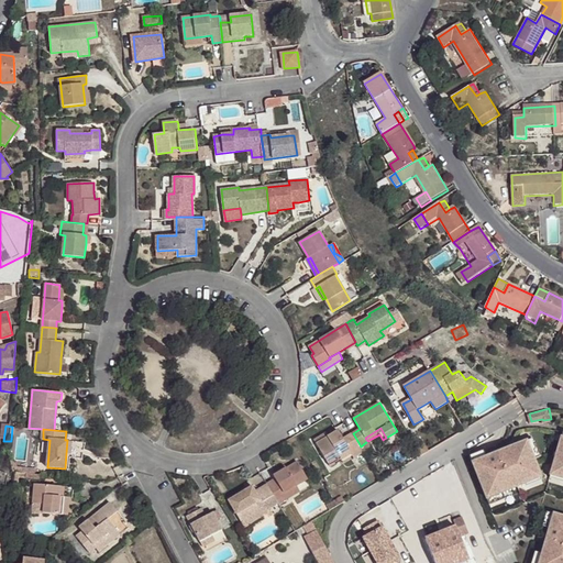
[(353,457),(363,451),(361,446),(353,433),(343,440),(338,431),(329,437),(318,443),(329,461),(349,449),(351,453),(353,457)]
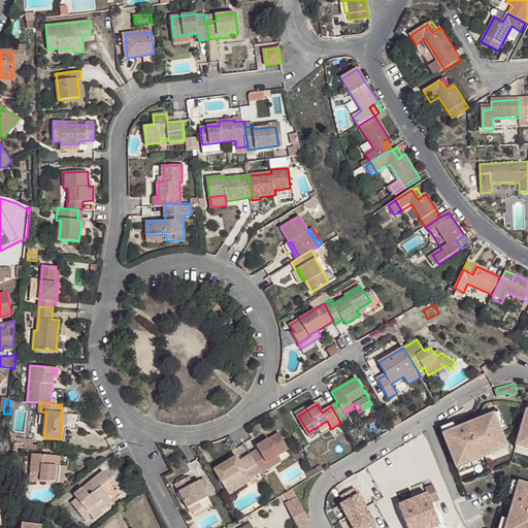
[(298,416),(308,409),(305,405),(295,413),(298,416)]
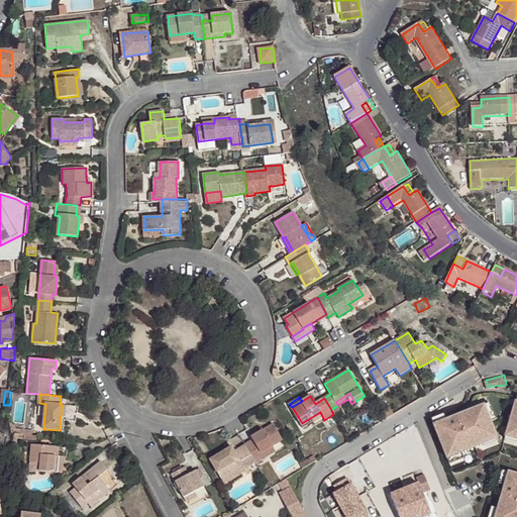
[(516,402),(515,402),(506,432),(516,435),(516,402)]
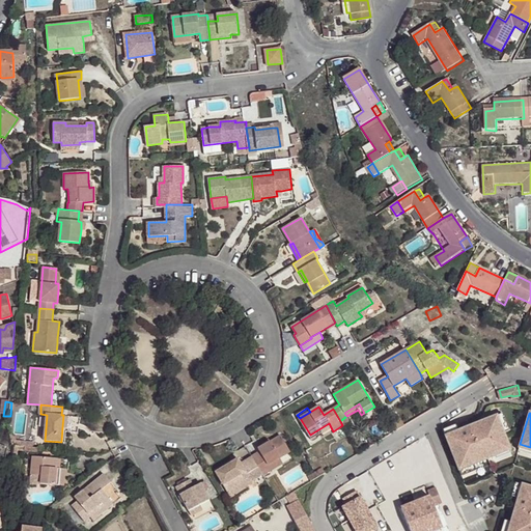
[(394,420),(398,428),(403,425),(397,415),(392,418),(394,420)]
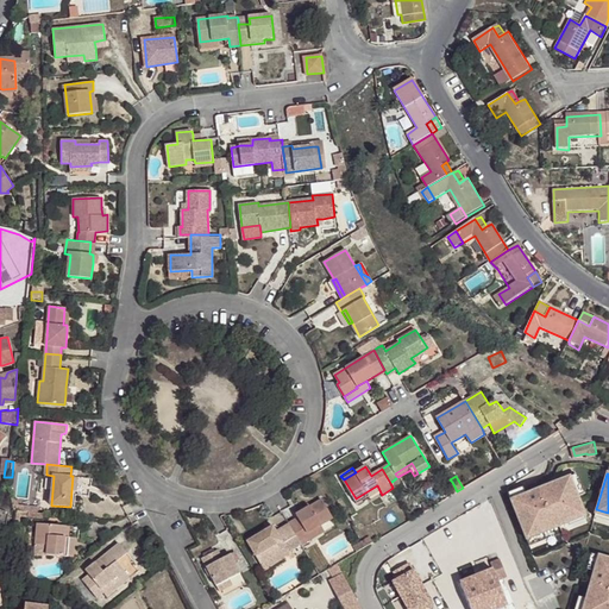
[(569,477),(510,500),(526,539),(569,522),(566,518),(583,512),(569,477)]
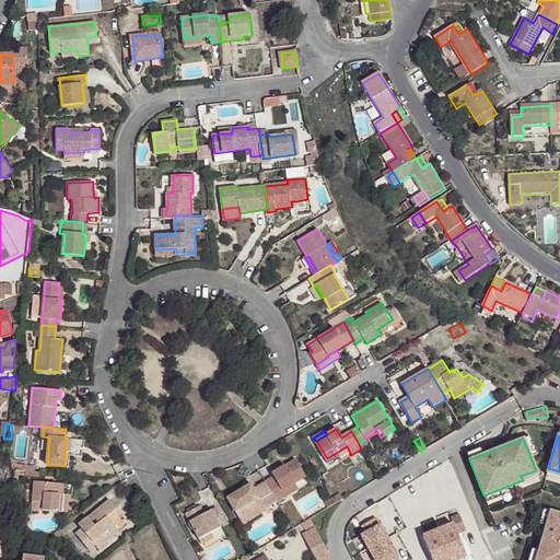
[(410,446),(416,455),(420,452),(416,443),(410,446)]
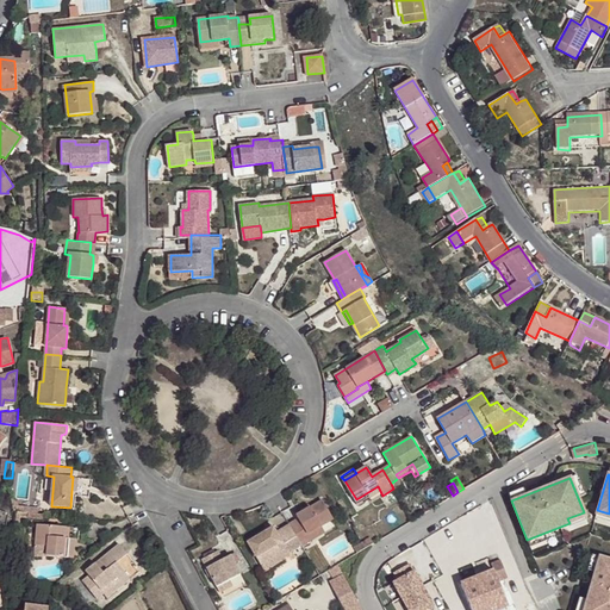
[(359,504),(380,491),(378,486),(356,499),(359,504)]
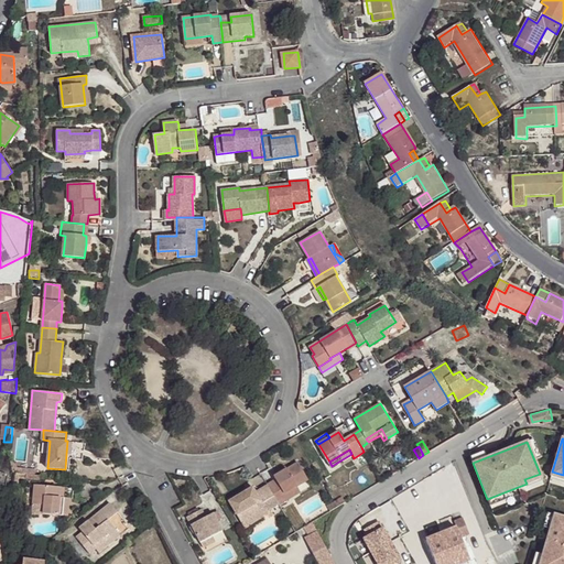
[(269,485),(280,503),(290,498),(286,492),(297,486),(308,479),(297,463),(274,477),(277,480),(269,485)]
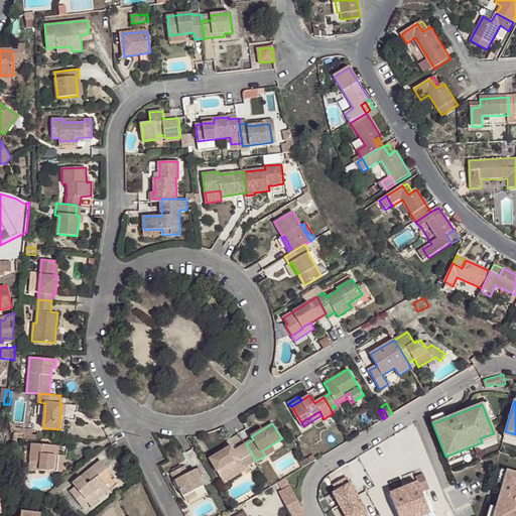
[(494,433),(480,438),(482,442),(495,436),(494,433)]
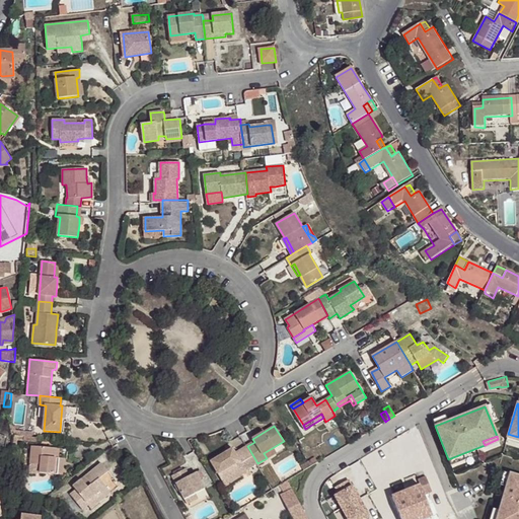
[(55,457),(56,448),(31,446),(29,463),(40,464),(40,472),(63,473),(64,457),(60,457),(55,457)]
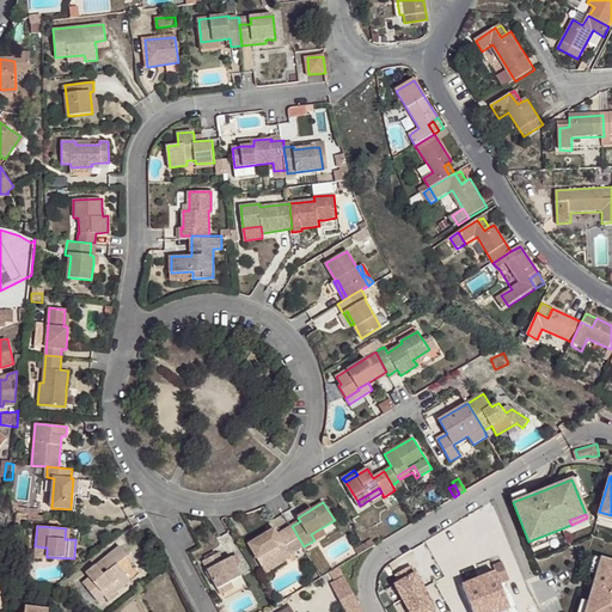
[(291,555),(304,546),(292,526),(279,534),(271,538),(268,532),(250,544),(263,564),(287,549),(291,555)]
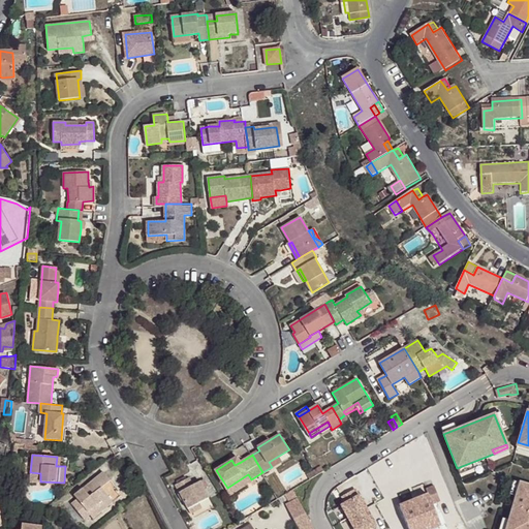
[(279,456),(269,462),(272,467),(282,461),(279,456)]
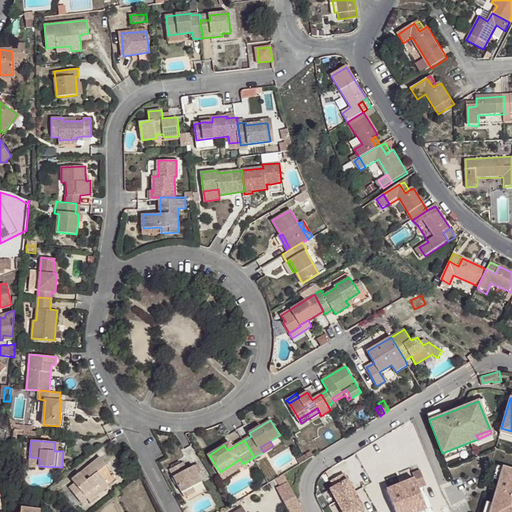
[(304,453),(307,459),(314,456),(310,450),(304,453)]
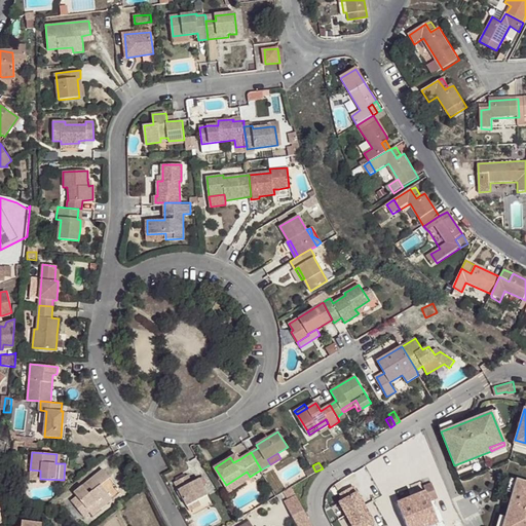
[(305,471),(308,477),(315,472),(312,465),(305,471)]
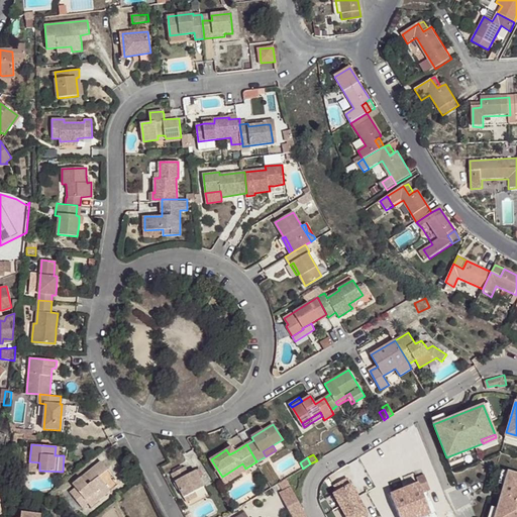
[(39,462),(29,461),(27,471),(39,471),(39,462)]
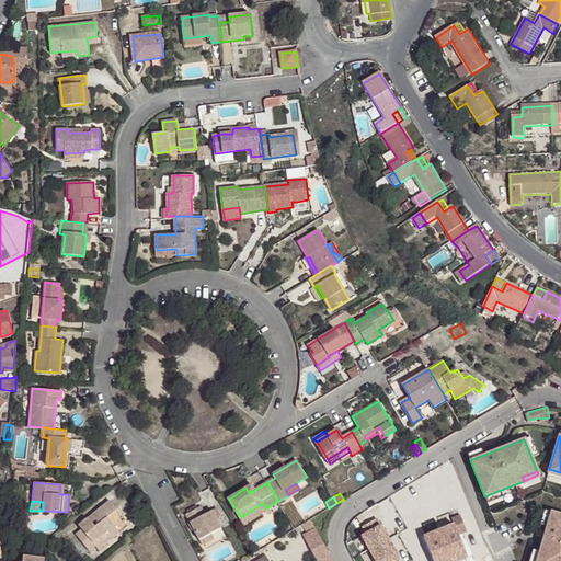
[(95,545),(116,527),(109,516),(117,508),(111,501),(80,526),(82,528),(77,534),(90,549),(95,545)]
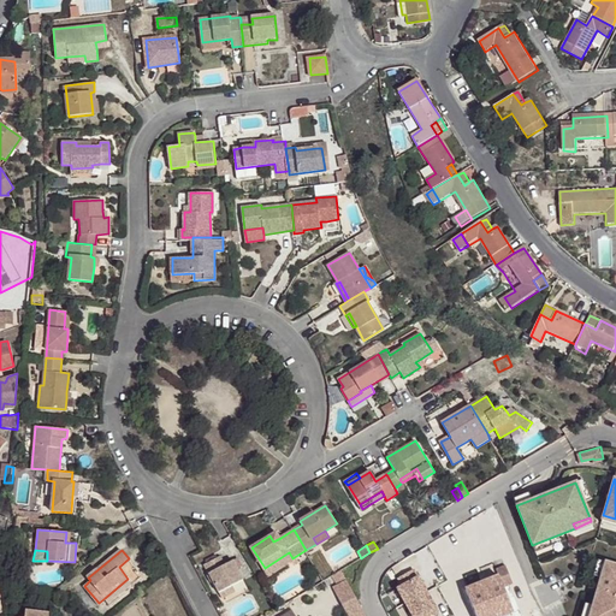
[(268,573),(292,558),(289,552),(265,568),(268,573)]
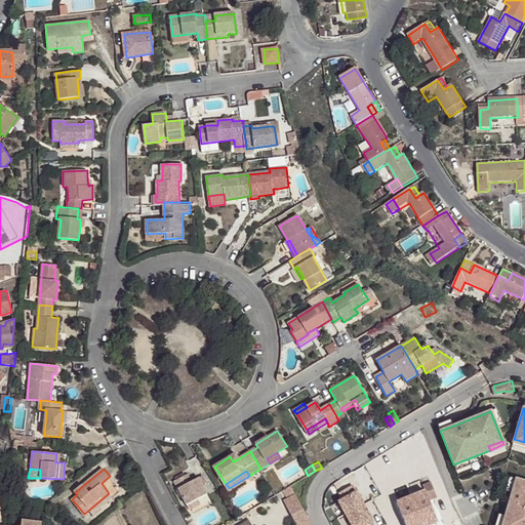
[(175,480),(188,503),(198,498),(207,493),(199,478),(192,481),(188,474),(185,475),(177,479),(175,480)]
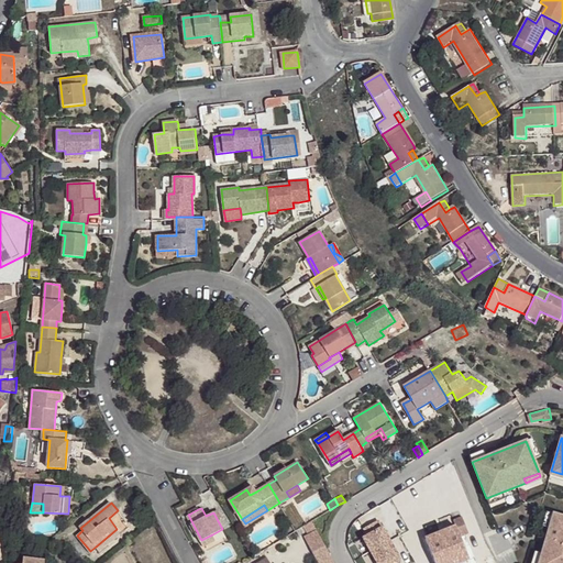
[(562,562),(562,516),(554,514),(539,562),(562,562)]
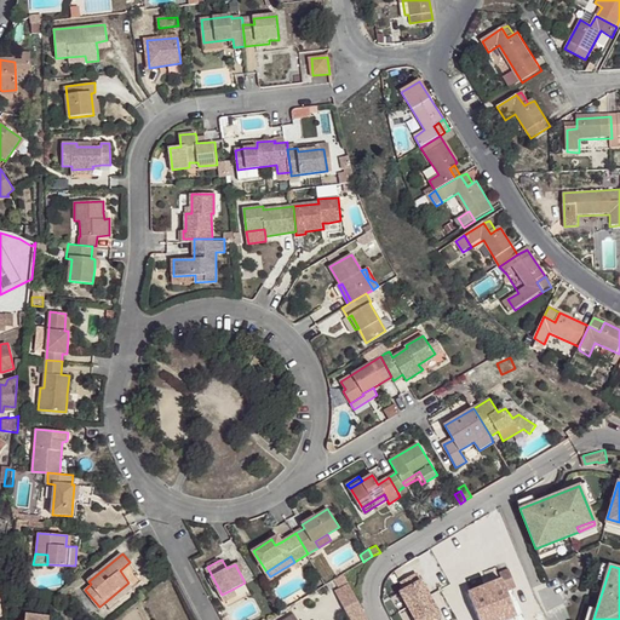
[(468,591),(478,619),(503,619),(517,614),(503,579),(468,591)]
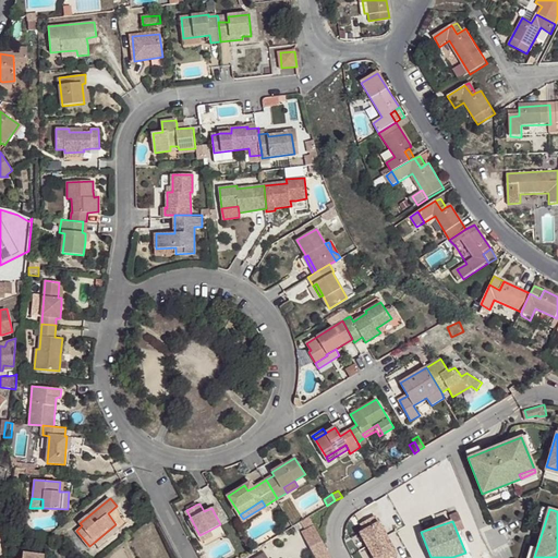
[(120,529),(116,524),(95,542),(98,546),(120,529)]
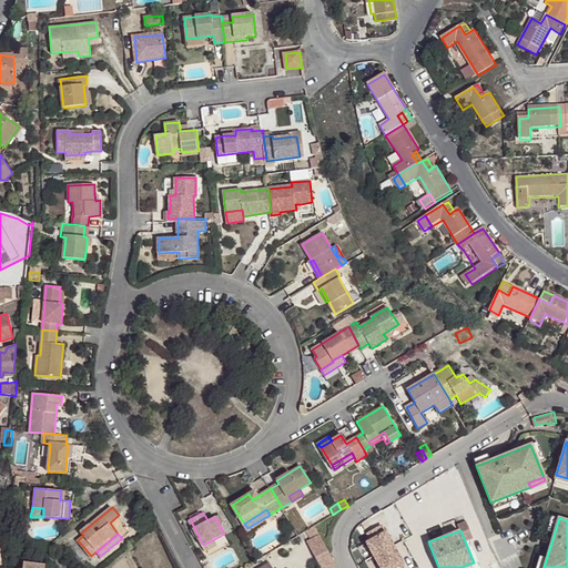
[(335,567),(317,536),(305,544),(318,567),(335,567)]
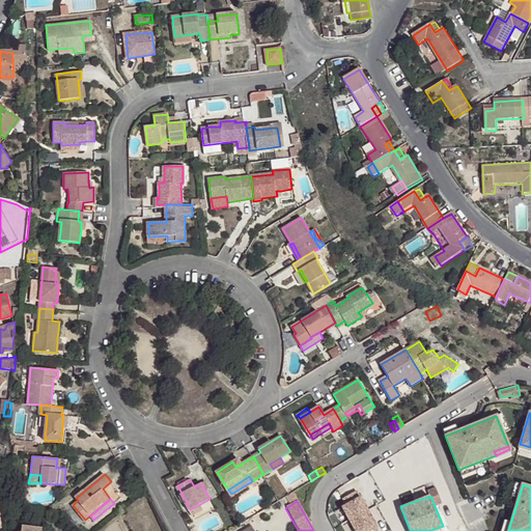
[(200,504),(190,509),(193,515),(203,510),(200,504)]
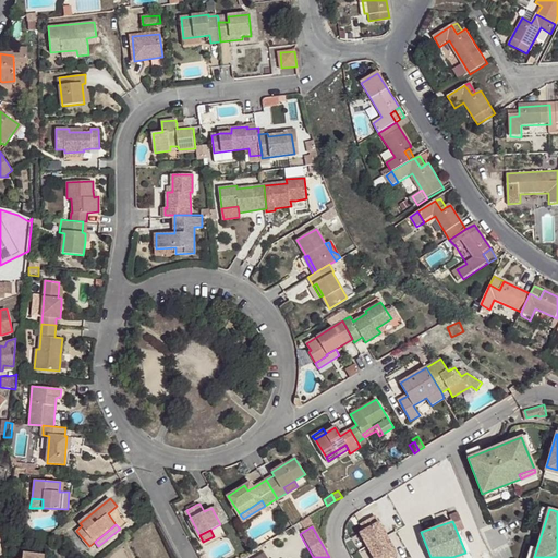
[(12,557),(39,557),(40,547),(20,546),(19,555),(12,555),(12,557)]
